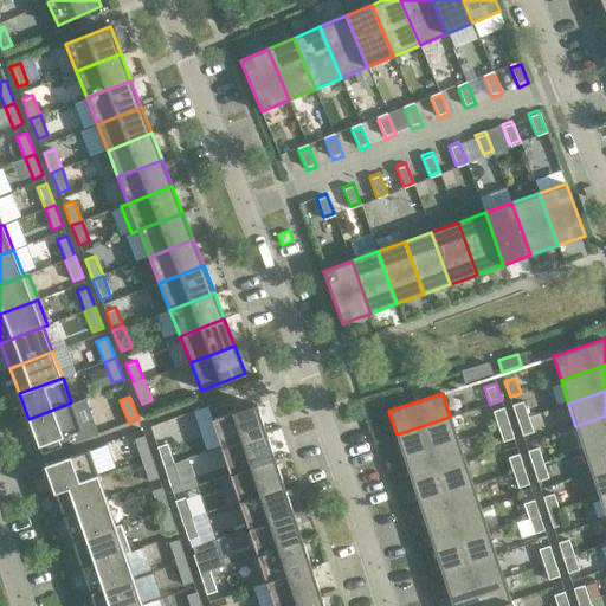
[(523,401),(513,405),(517,420),(528,417),(523,401)]
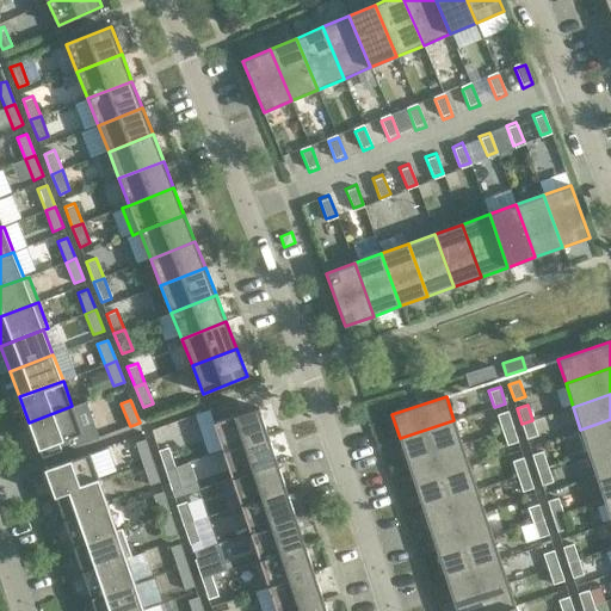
[(82,433),(72,406),(29,423),(42,458),(62,451),(59,442),(82,433)]
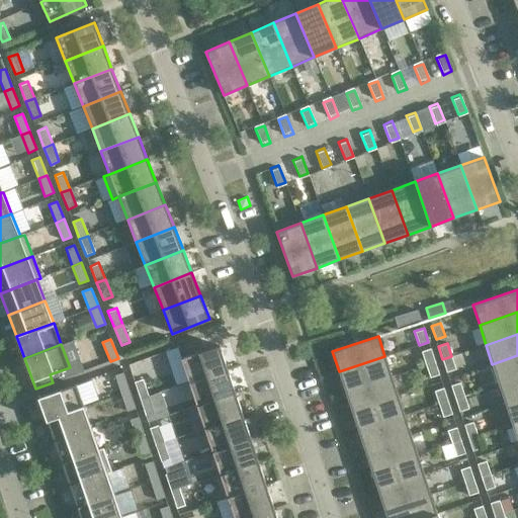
[(181,358),(189,382),(228,369),(220,346),(181,358)]
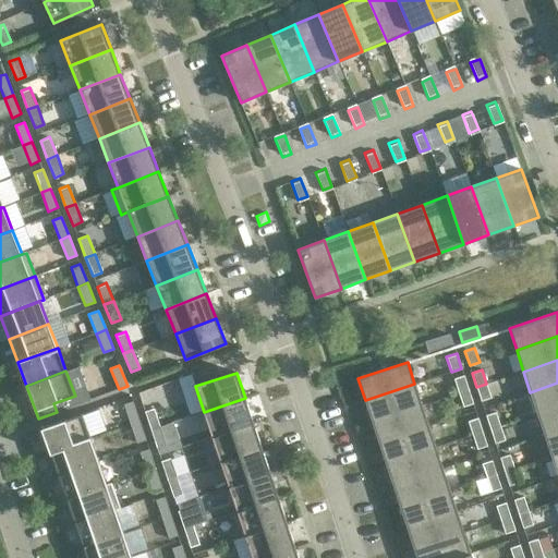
[(469,389),(463,375),(453,378),(458,393),(469,389)]
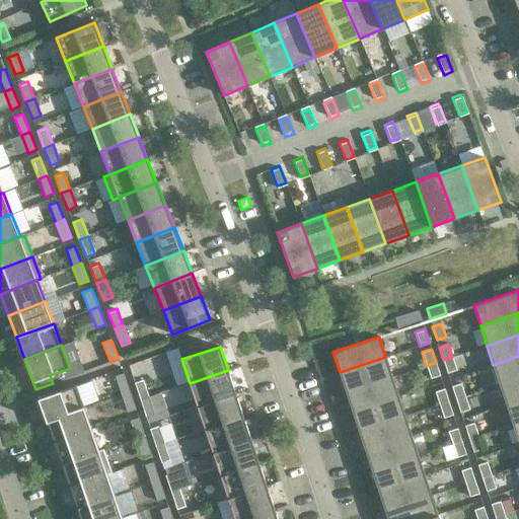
[(518,378),(518,356),(493,365),(500,385),(518,378)]
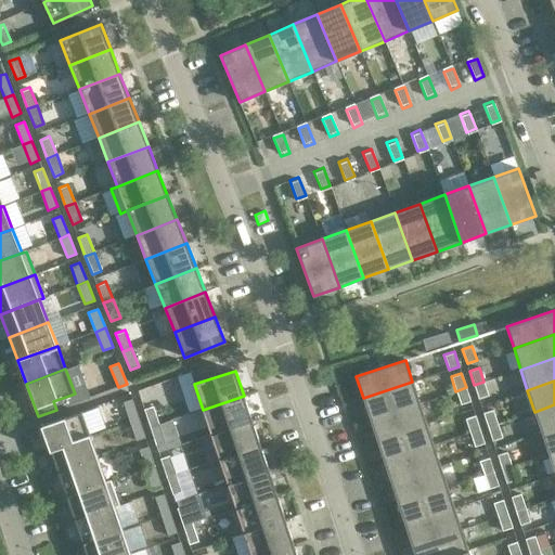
[(420,403),(412,382),(363,398),(370,420),(420,403)]
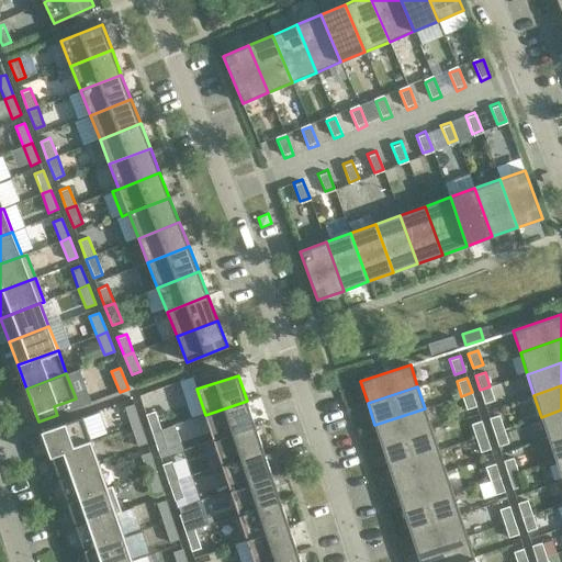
[(495,401),(490,386),(480,390),(485,404),(495,401)]
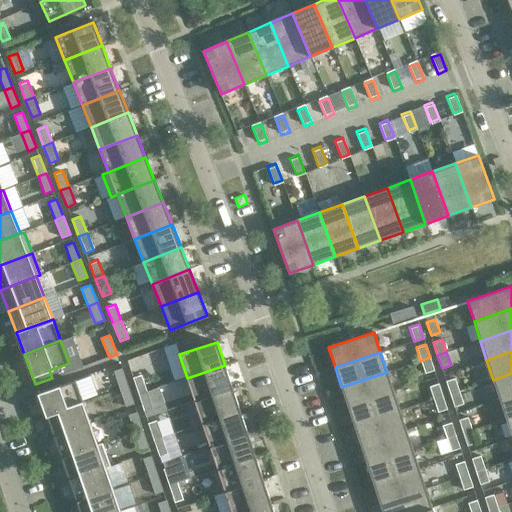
[(434,371),(430,357),(420,361),(425,374),(434,371)]
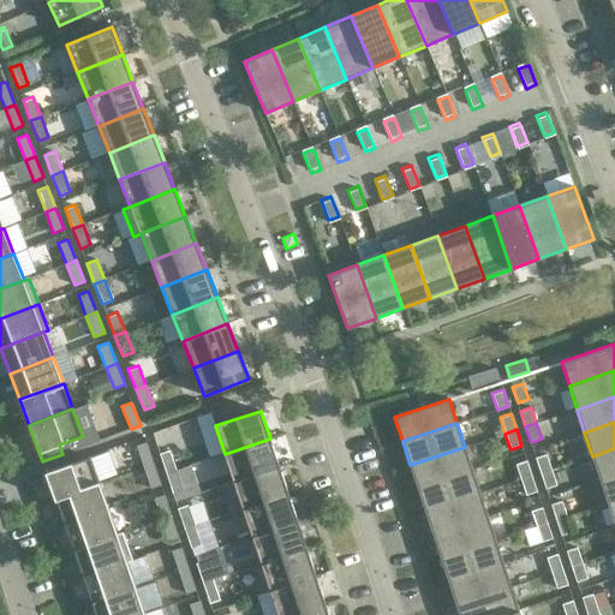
[(279,466),(270,439),(225,454),(233,482),(279,466)]
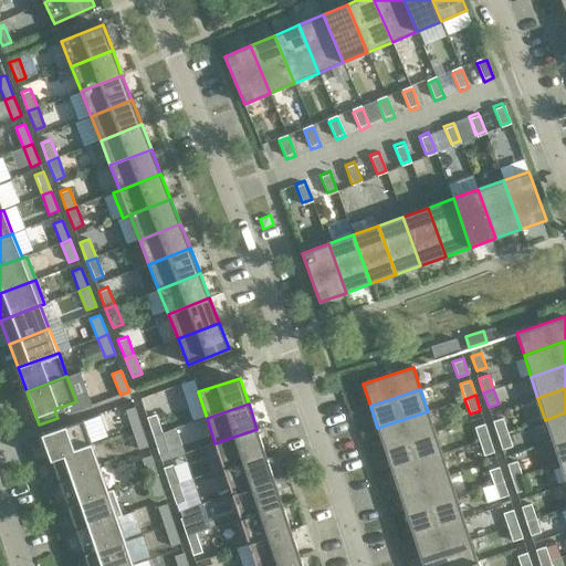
[(142,427),(135,407),(126,410),(132,430),(142,427)]
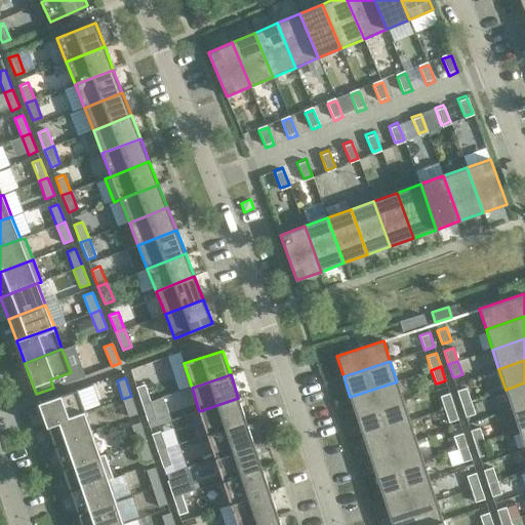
[(403,401),(397,381),(350,397),(356,416),(403,401)]
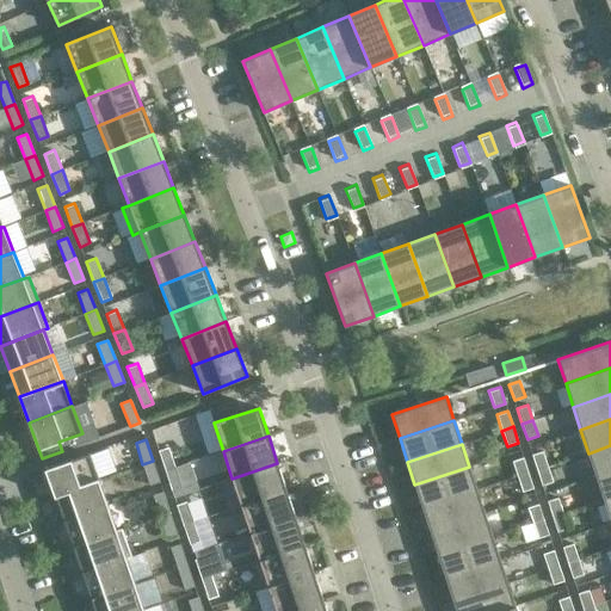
[(168,445),(158,449),(165,469),(176,467),(168,445)]
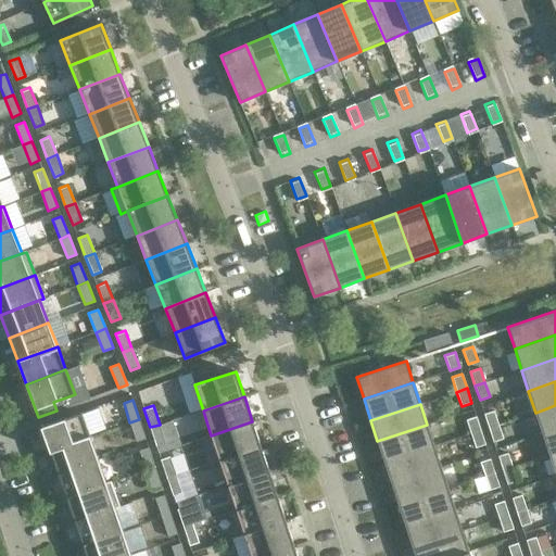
[(555,428),(555,405),(535,413),(542,433),(555,428)]
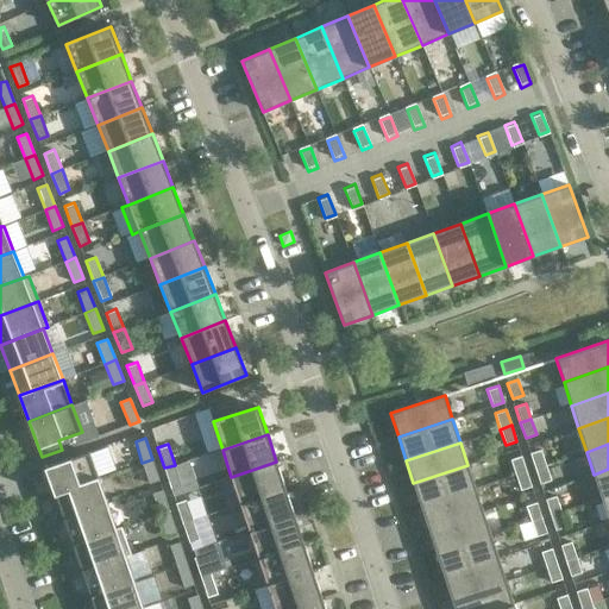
[(541,449),(531,452),(535,469),(546,465),(541,449)]
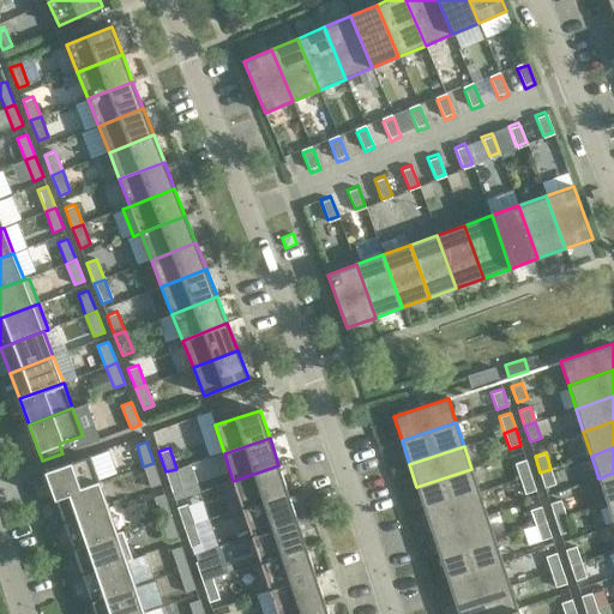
[(100,482),(90,455),(44,471),(55,499),(56,499),(55,498),(100,482)]
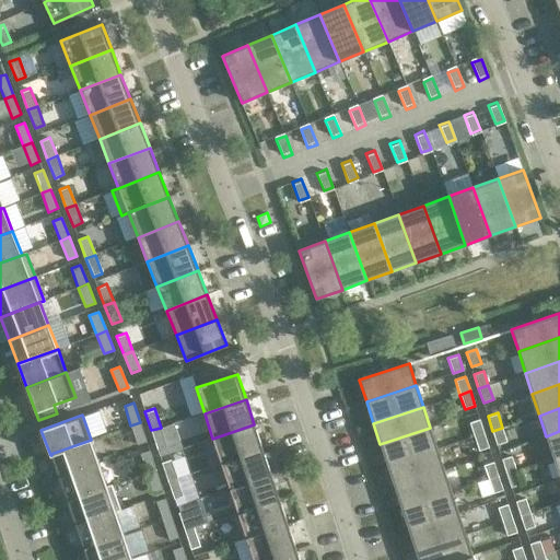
[(483,433),(479,419),(469,422),(474,436),(483,433)]
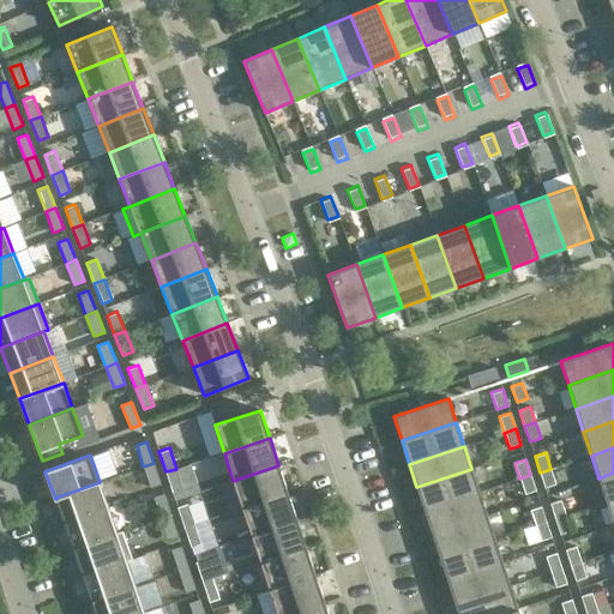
[(161,485),(154,463),(143,467),(150,488),(161,485)]
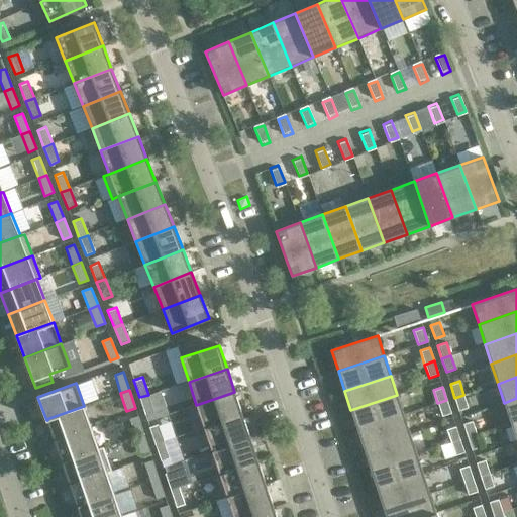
[(242,415),(234,392),(196,405),(204,428),(242,415)]
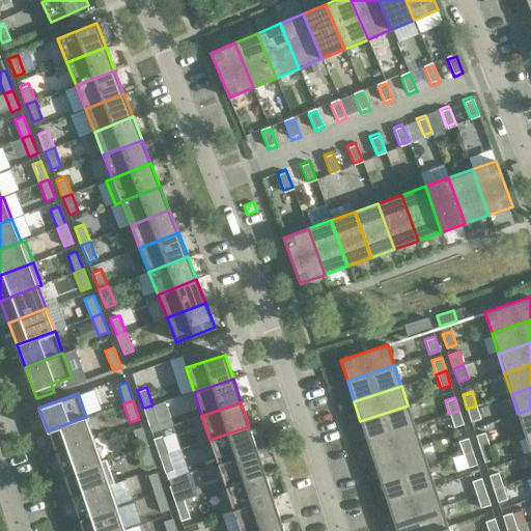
[(158,423),(152,406),(143,408),(149,426),(158,423)]
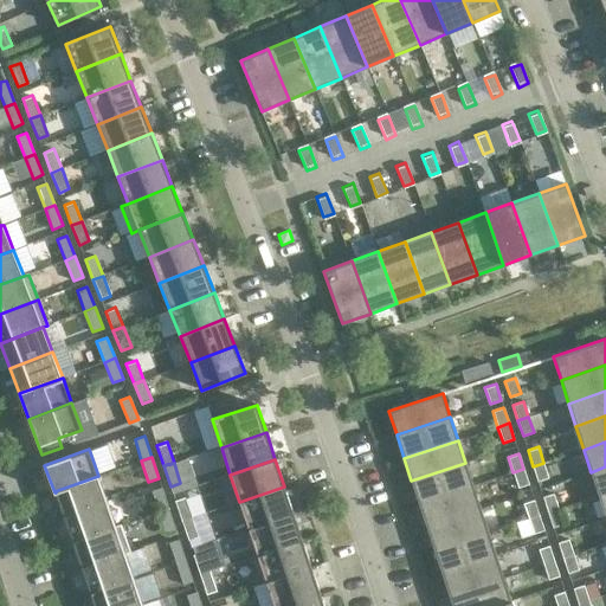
[(474,485),(465,463),(411,481),(419,503),(474,485)]
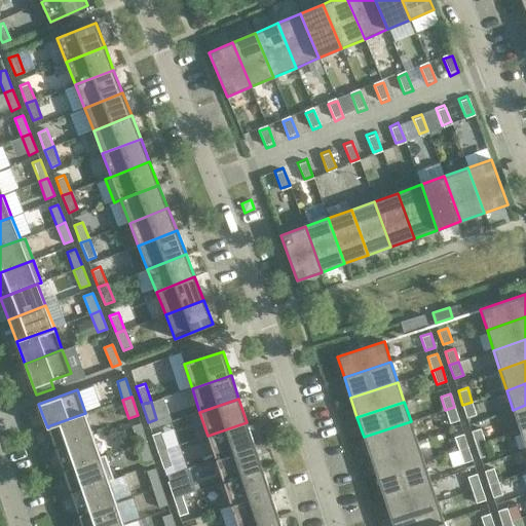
[(477,415),(472,402),(462,405),(466,418),(477,415)]
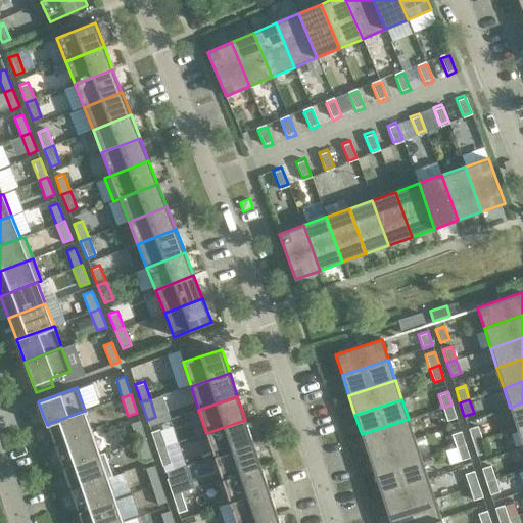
[(522,425),(522,402),(510,408),(517,428),(522,425)]
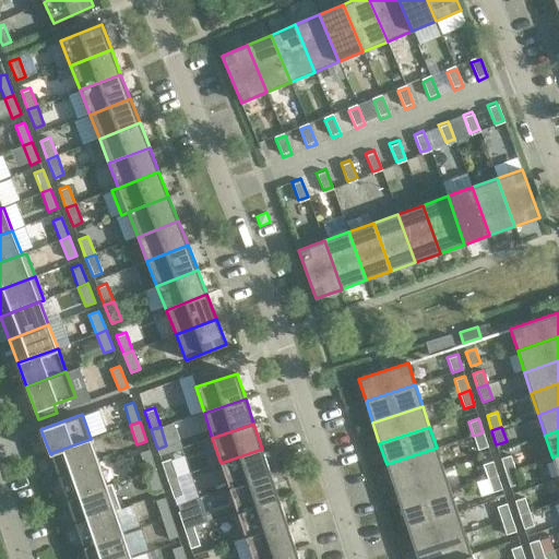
[(488,448),(483,432),(473,436),(478,451),(488,448)]
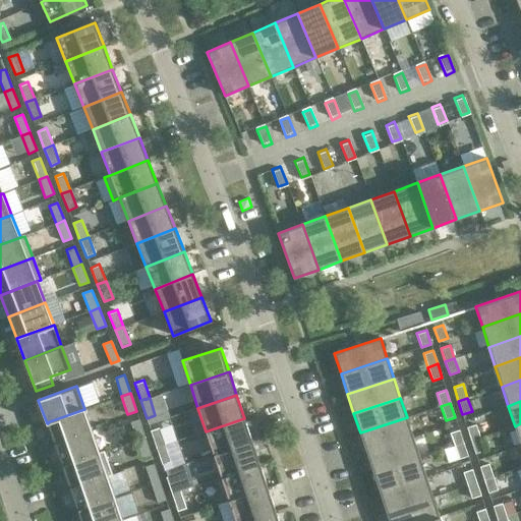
[(92,430),(84,409),(47,422),(48,423),(55,444),(92,430)]
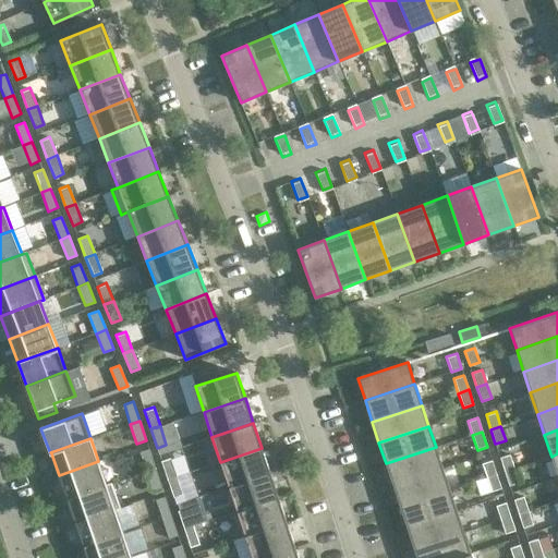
[(443,469),(436,447),(386,463),(392,485),(443,469)]
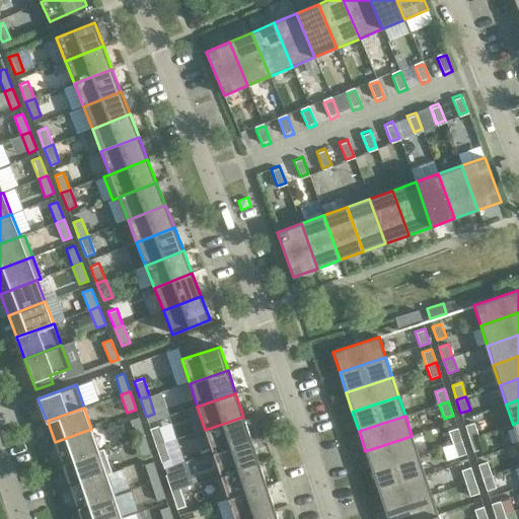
[(251,440),(243,417),(205,430),(212,452),(251,440)]
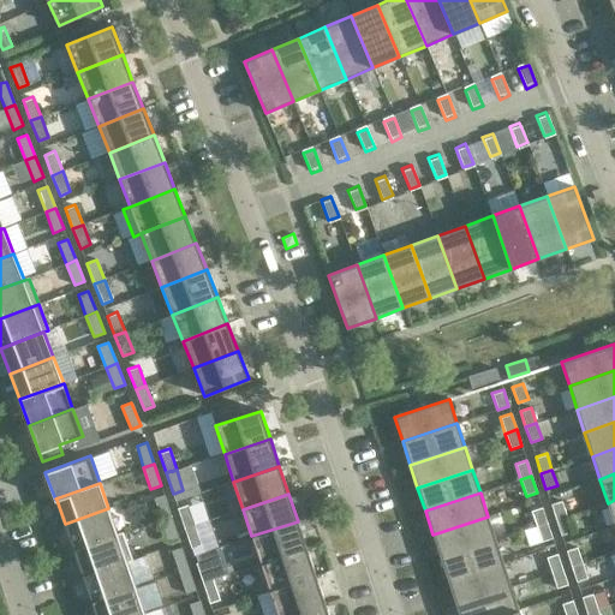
[(172,517),(165,495),(154,499),(161,520),(172,517)]
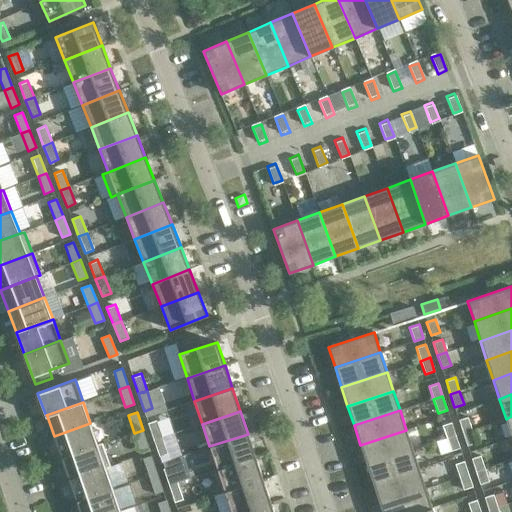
[(468,416),(458,419),(463,433),(472,430),(468,416)]
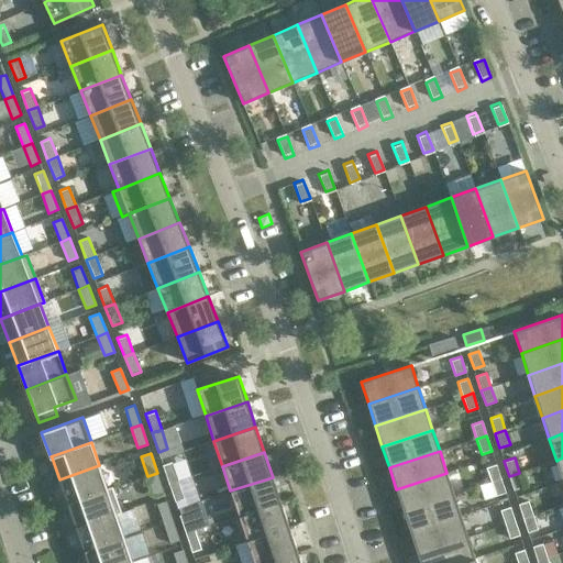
[(172,461),(162,464),(168,483),(178,479),(172,461)]
